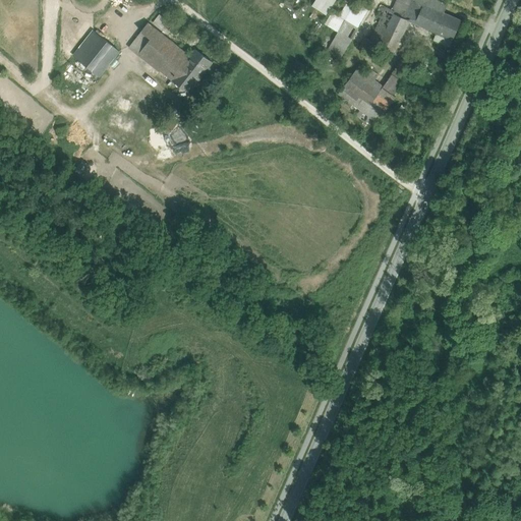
[(313,0),(311,5),(327,13),(334,0),(313,0)]
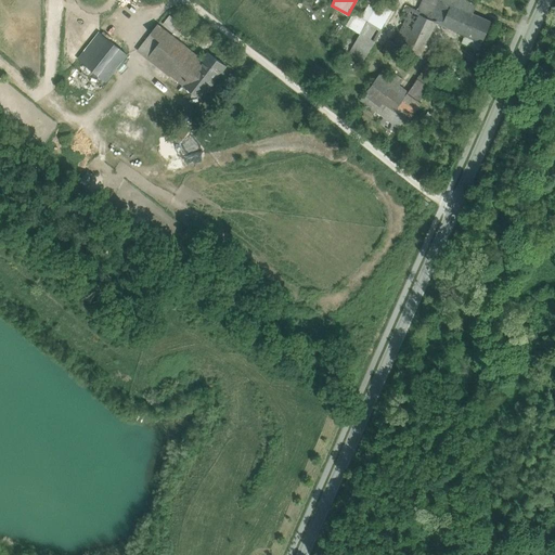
[(363,0),(349,25),(362,31),(368,21),(383,29),(394,10),(376,0),(363,0)]
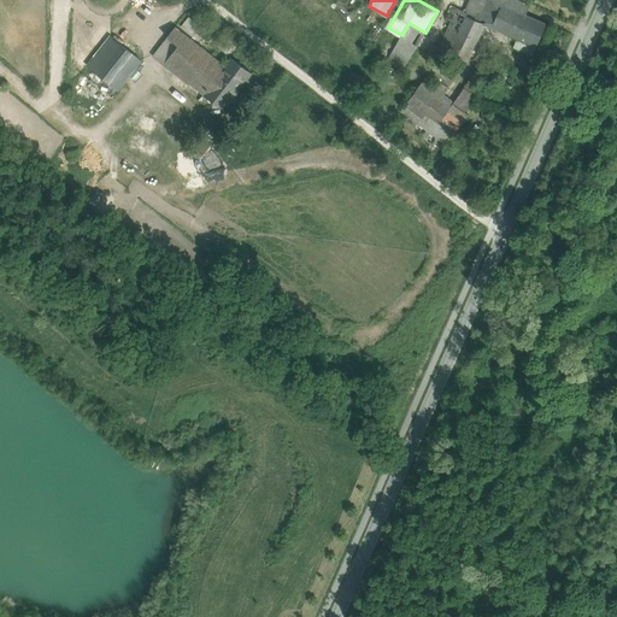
[(530,4),(523,0),(486,0),(477,21),(466,16),(468,12),(451,5),(445,17),(452,21),(439,47),(448,52),(448,53),(466,60),(485,24),(511,35),(521,12),(527,15),(530,4)]
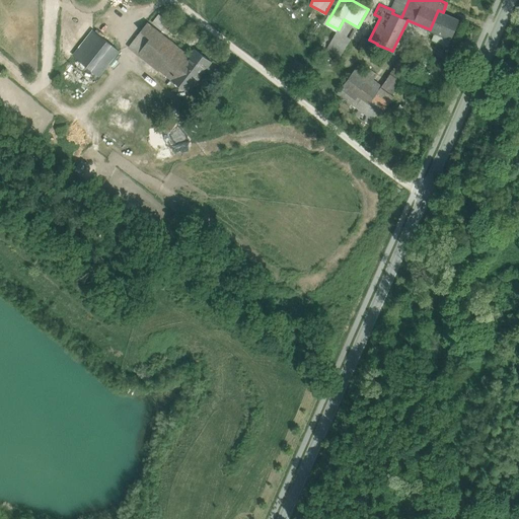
[(443,12),(438,10),(430,29),(451,40),(460,19),(443,12)]
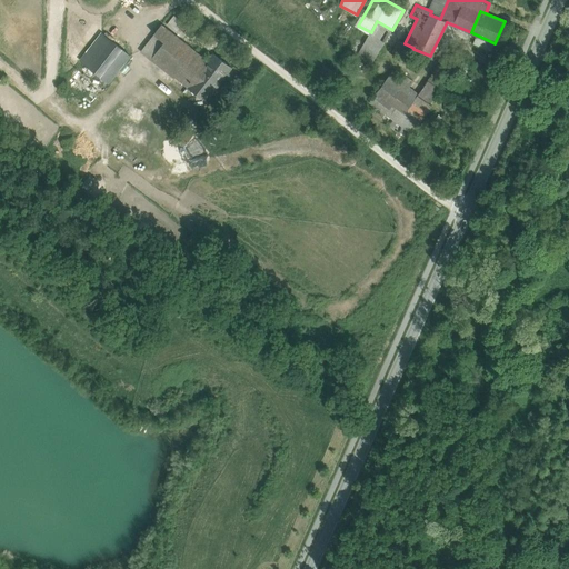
[(366,40),(381,49),(392,30),(377,21),(371,32),(366,40)]
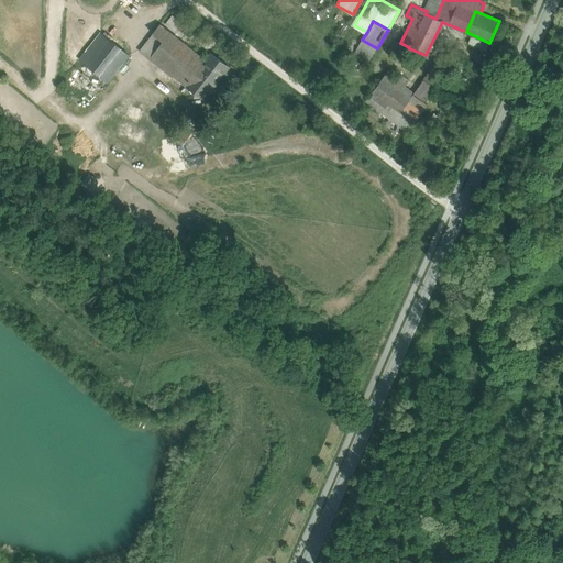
[(206,59),(161,24),(153,34),(163,42),(150,58),(172,77),(173,76),(205,100),(213,88),(195,74),(206,59)]
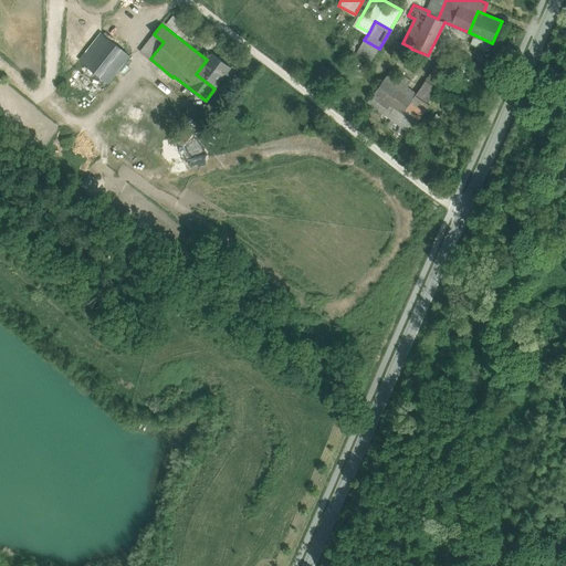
[(103,34),(82,62),(108,83),(129,55),(103,34)]
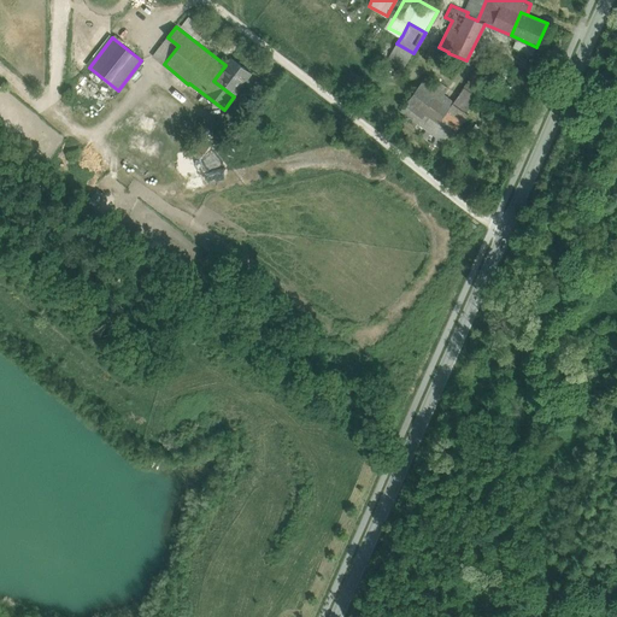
[(168,37),(152,56),(164,64),(178,46),(168,37)]
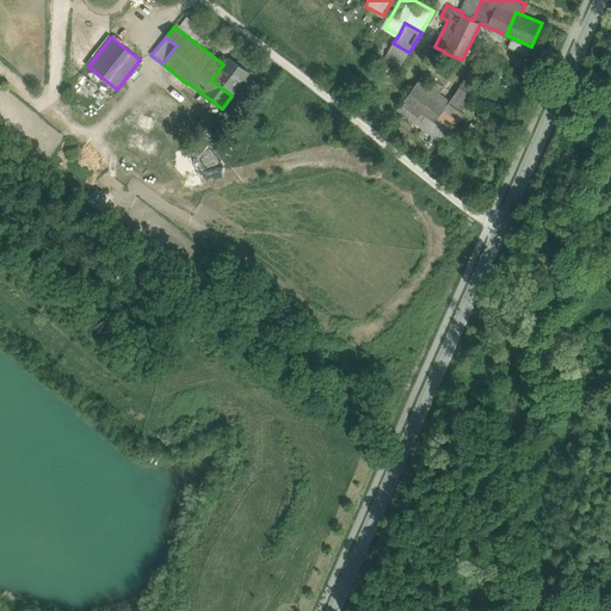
[(393,43),(383,61),(399,71),(409,53),(393,43)]
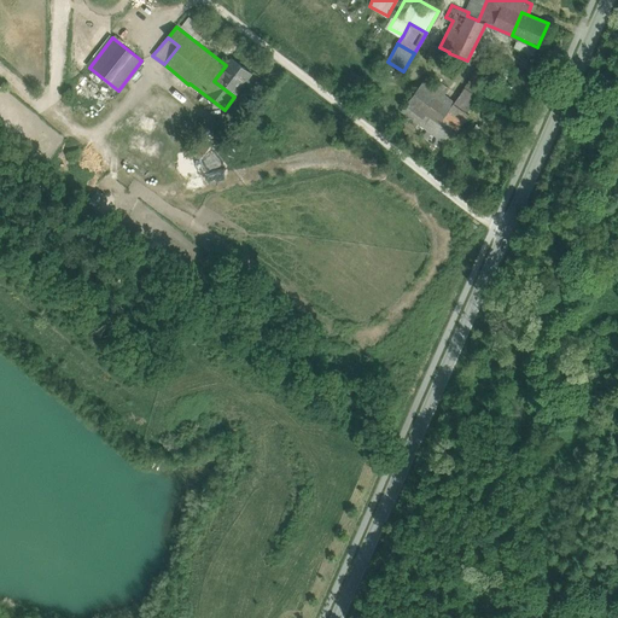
[(433,44),(427,56),(444,63),(449,53),(449,52),(439,47),(433,44)]
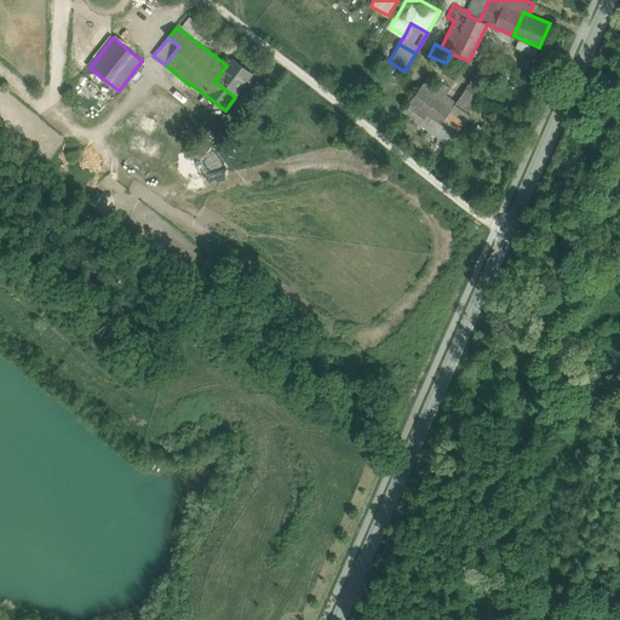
[(253,74),(233,58),(227,65),(214,81),(235,97),(253,74)]
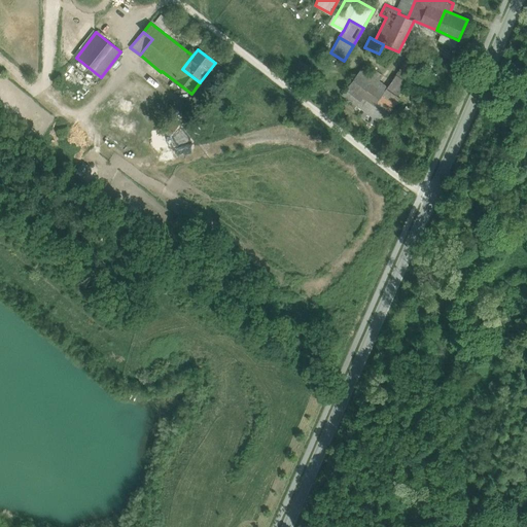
[(388,86),(362,68),(349,85),(375,105),(388,86)]
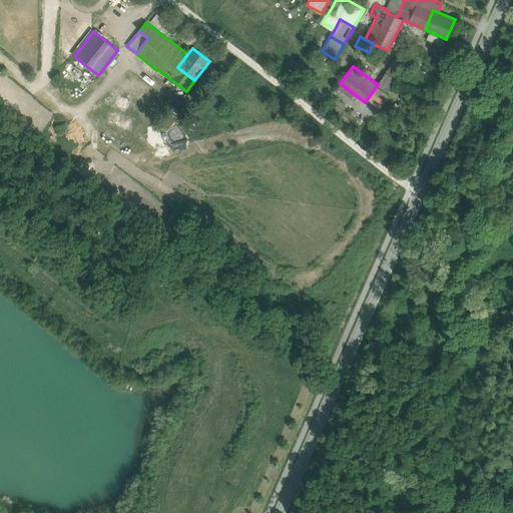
[(5,96),(5,101),(25,102),(25,96),(29,96),(29,93),(14,92),(14,83),(7,83),(8,81),(3,80),(3,96),(5,96)]
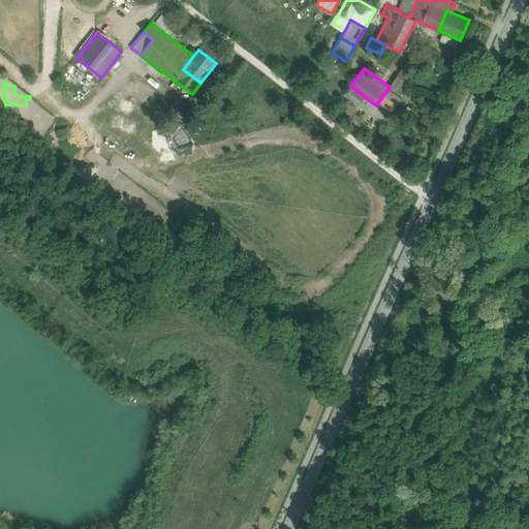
[(376,105),(350,86),(344,94),(349,98),(345,103),(379,128),(390,115),(376,105)]
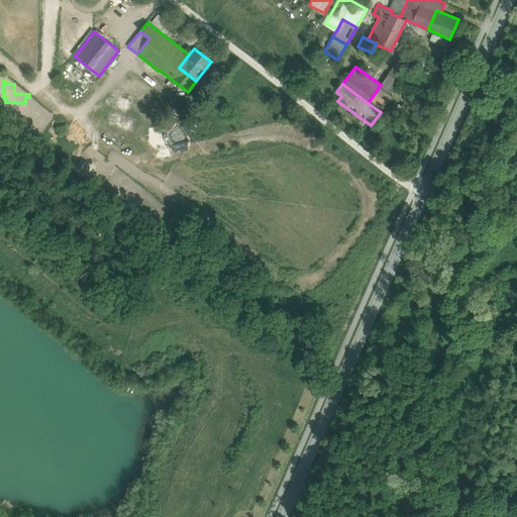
[(381,85),(368,103),(381,112),(394,94),(381,85)]
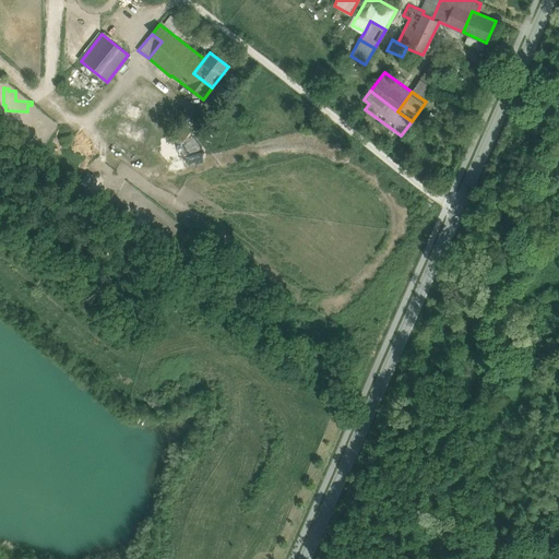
[(121,132),(141,142),(146,131),(127,121),(121,132)]
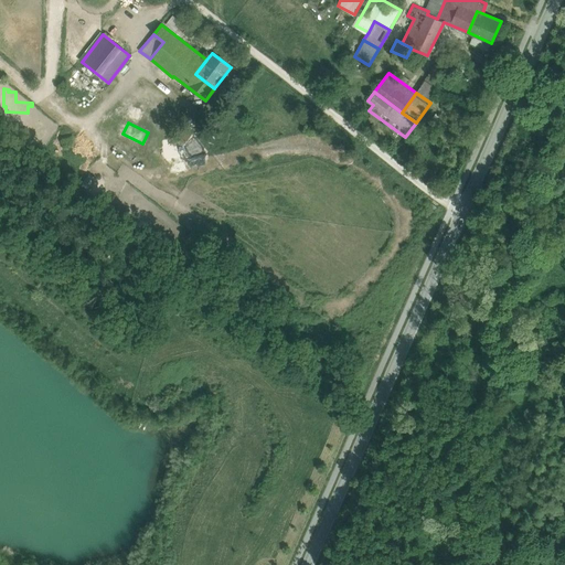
[(185,126),(176,138),(183,145),(193,131),(185,126)]
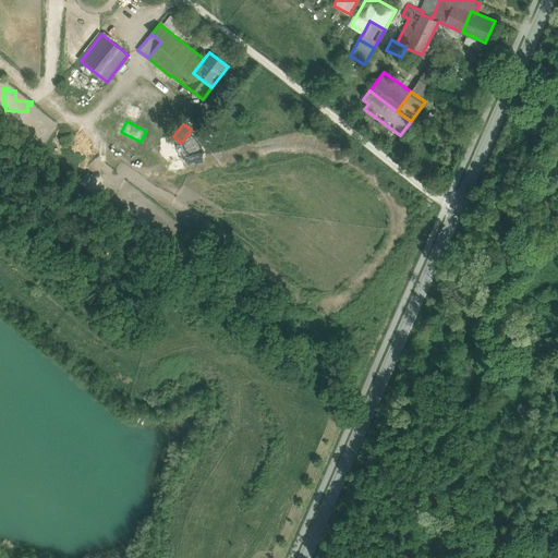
All buildings are outlined.
